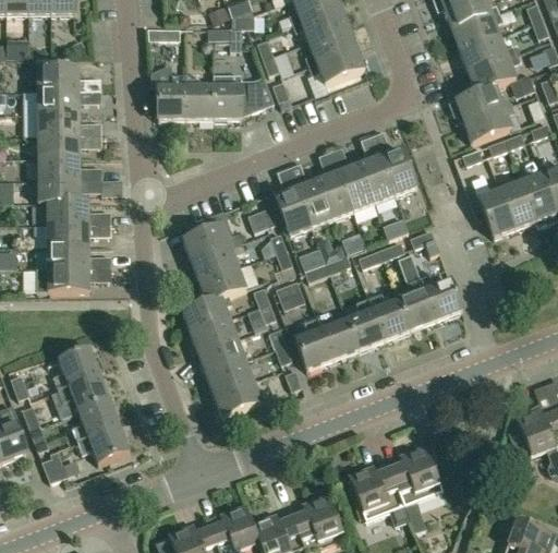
[(28,15),(27,0),(4,0),(5,15),(28,15)]
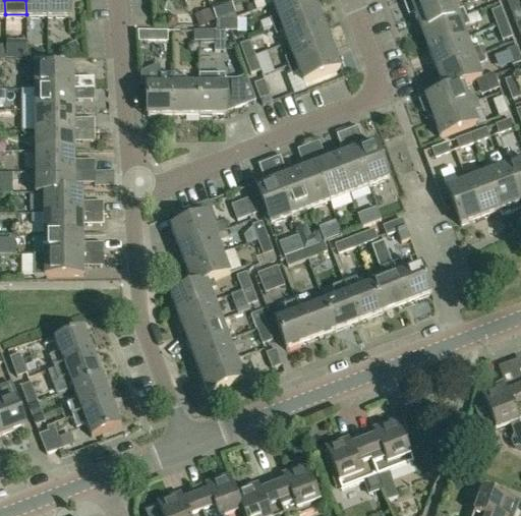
[(47,14),(47,0),(25,0),(26,14),(47,14)]
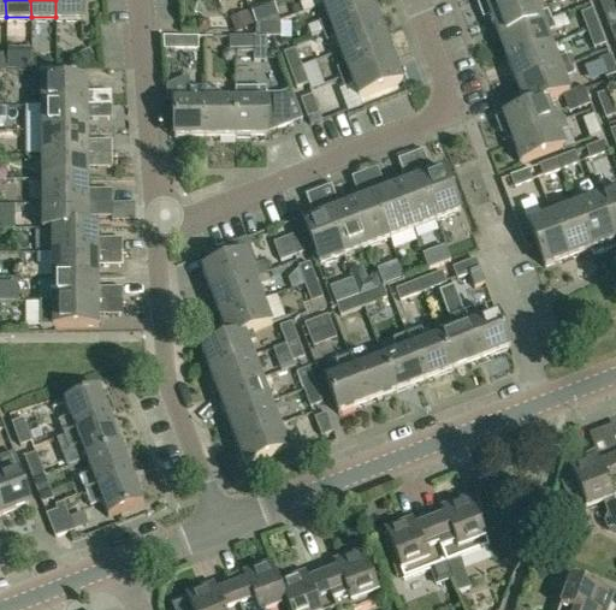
[(55,0),(55,17),(81,17),(80,0),(55,0)]
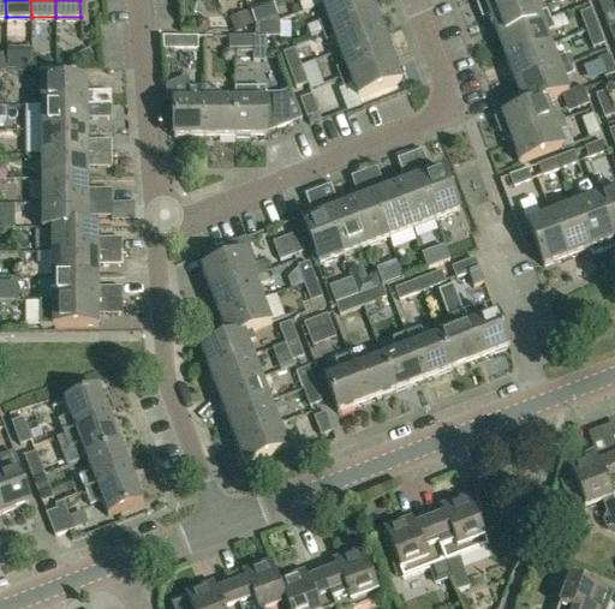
[(322,28),(374,9),(370,0),(324,0),(321,1),(327,16),(318,19),(322,28)]
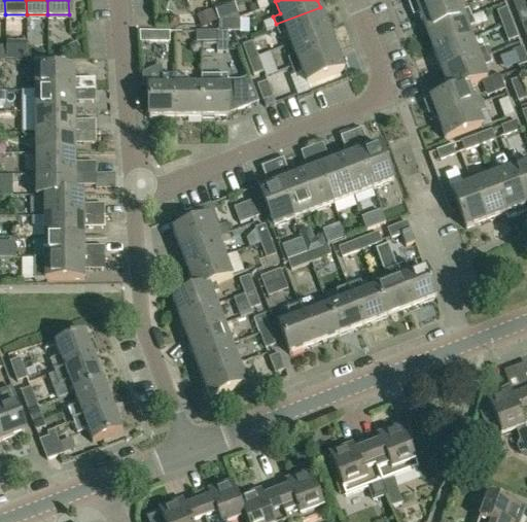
[(413,0),(409,2),(414,13),(419,11),(447,0),(413,0)]
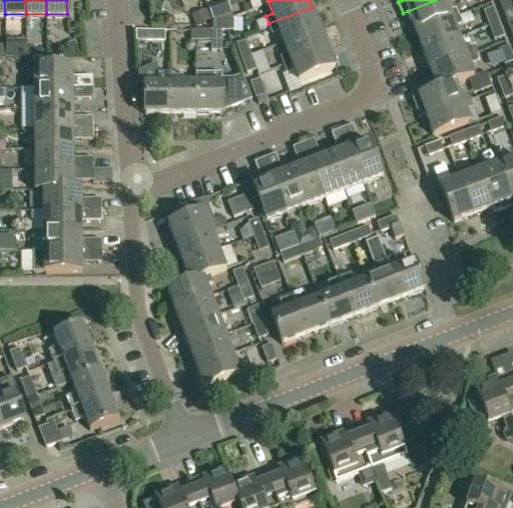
[(416,30),(459,13),(455,5),(449,7),(446,0),(435,0),(408,11),(416,30)]
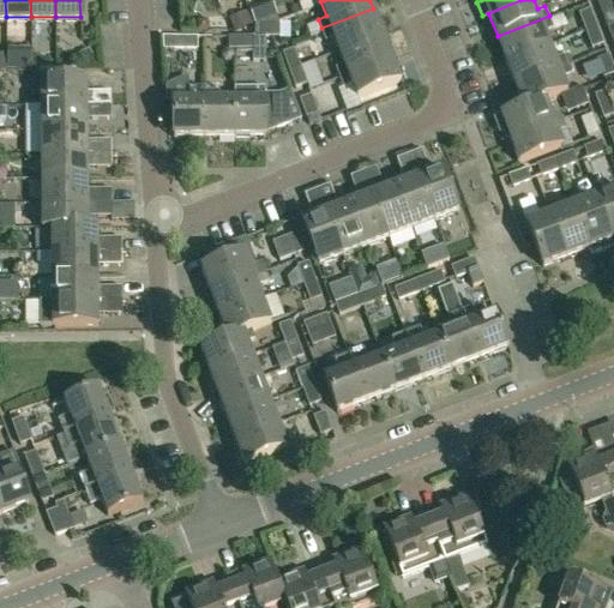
[(607,24),(613,20),(613,6),(612,0),(597,0),(607,24)]
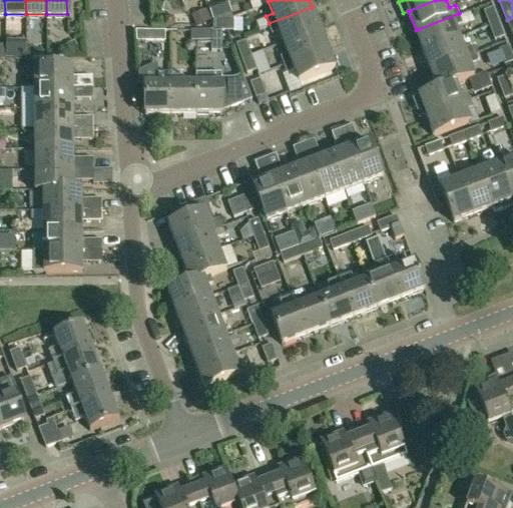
[(483,7),(489,22),(499,19),(493,4),(483,7)]
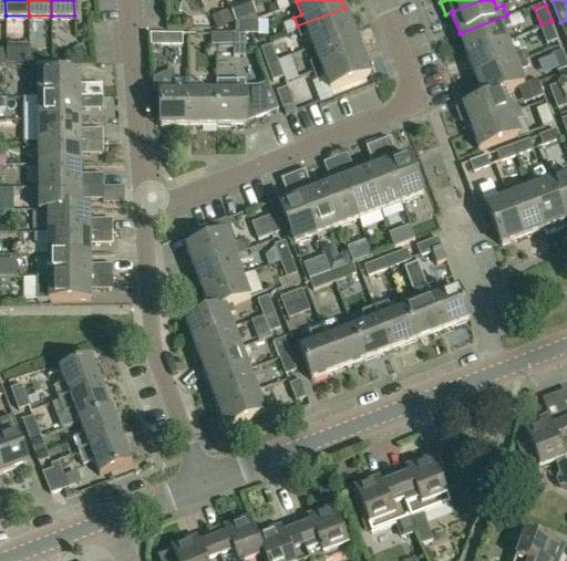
[(312,44),(352,29),(344,8),(297,26),(300,34),(308,31),(312,44)]
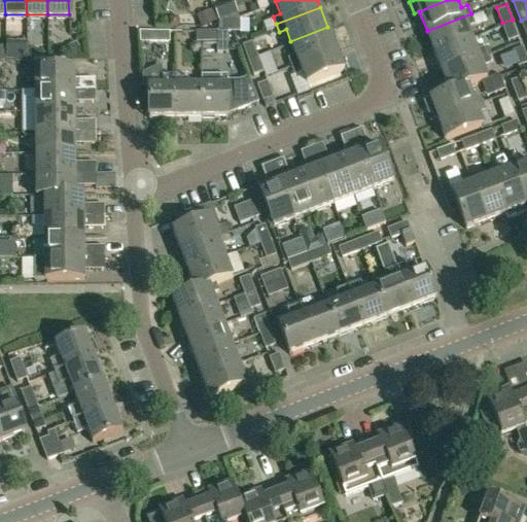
[(434,49),(471,35),(466,24),(475,22),(471,13),(427,31),(434,49)]
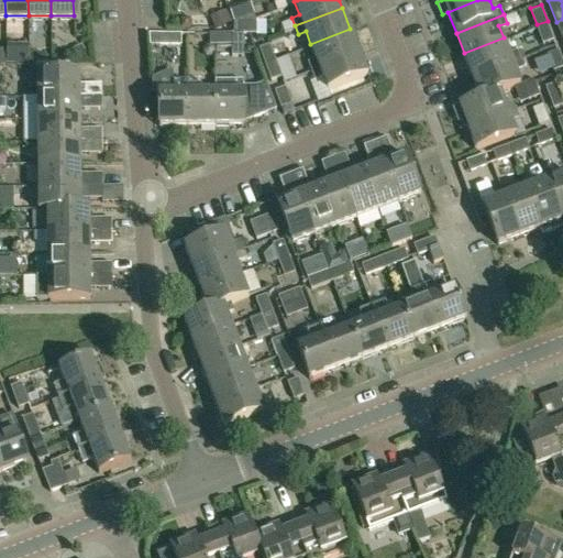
[(242,30),(256,30),(256,19),(239,18),(239,29),(239,30),(242,30)]
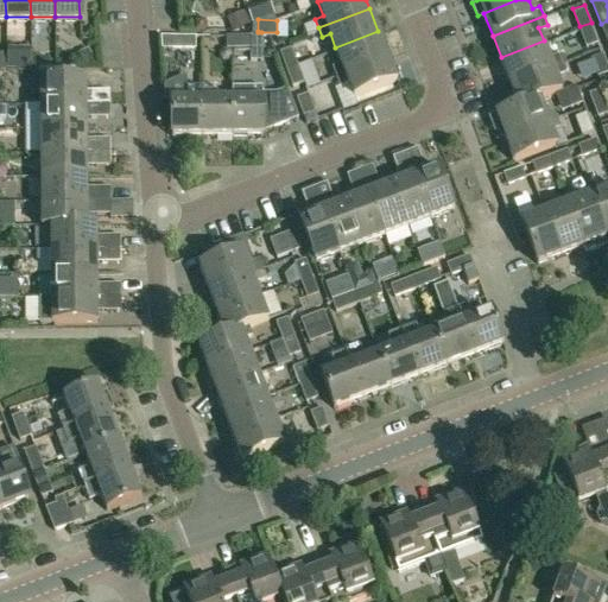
[(591,23),(580,26),(586,43),(597,39),(591,23)]
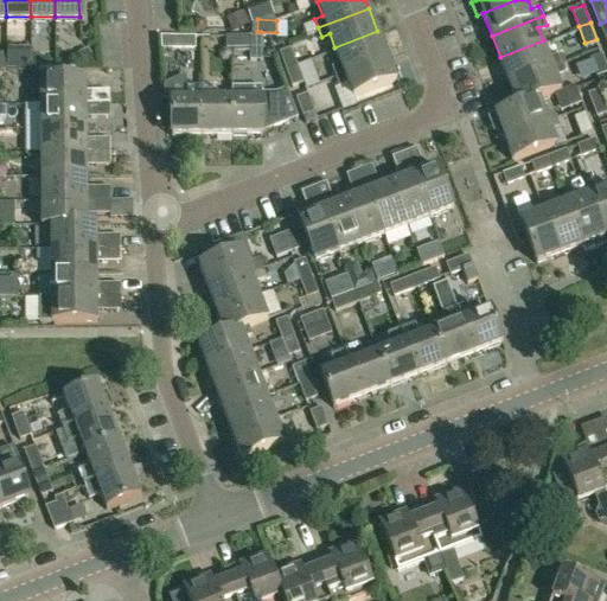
[(161,33),(161,45),(196,43),(196,31),(161,33)]
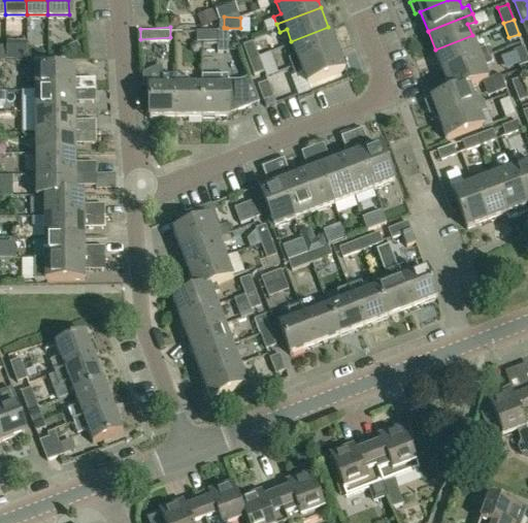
[(196,28),(197,38),(218,38),(217,27),(196,28)]
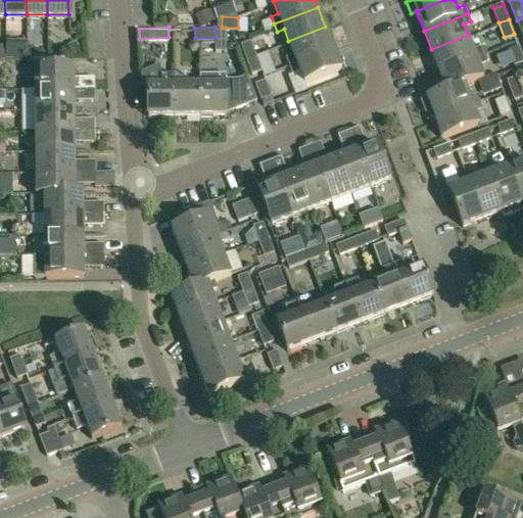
[(215,27),(216,38),(216,47),(226,47),(225,28),(222,28),(222,27),(215,27)]
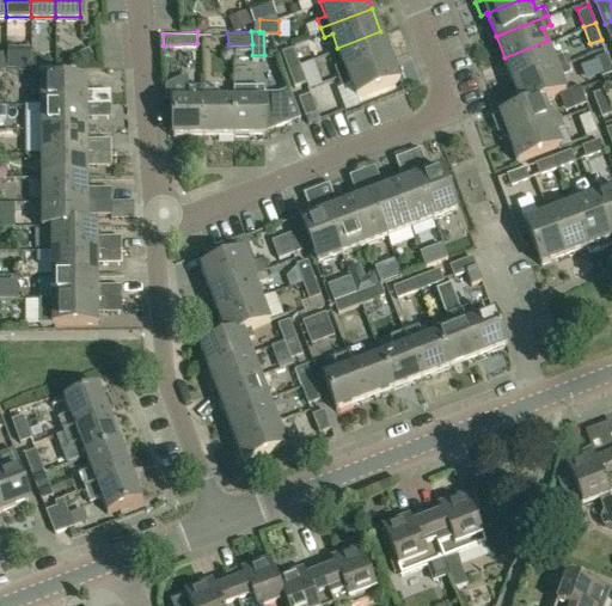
[(337,74),(390,54),(380,31),(337,48),(343,61),(334,65),(337,74)]
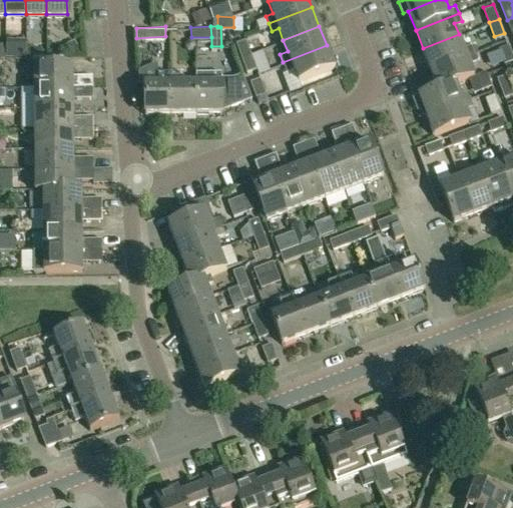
[(459,34),(423,48),(430,68),(473,51),(470,43),(463,45),(459,34)]
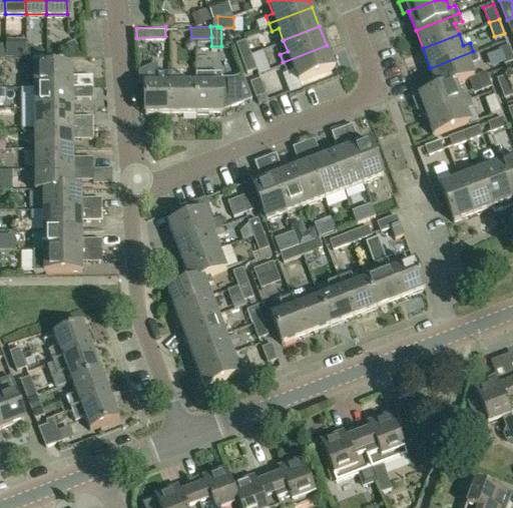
[(241,55),(251,52),(245,37),(236,40),(241,55)]
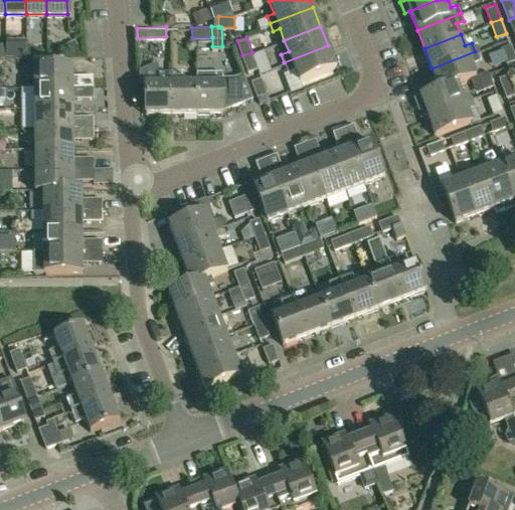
[(514,57),(514,55),(510,42),(500,46),(506,61),(514,57)]
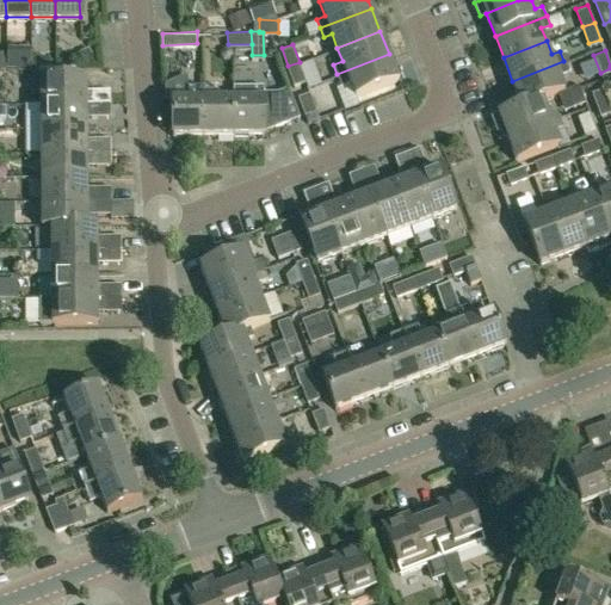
[(355,93),(397,78),(389,54),(337,74),(340,84),(349,80),(355,93)]
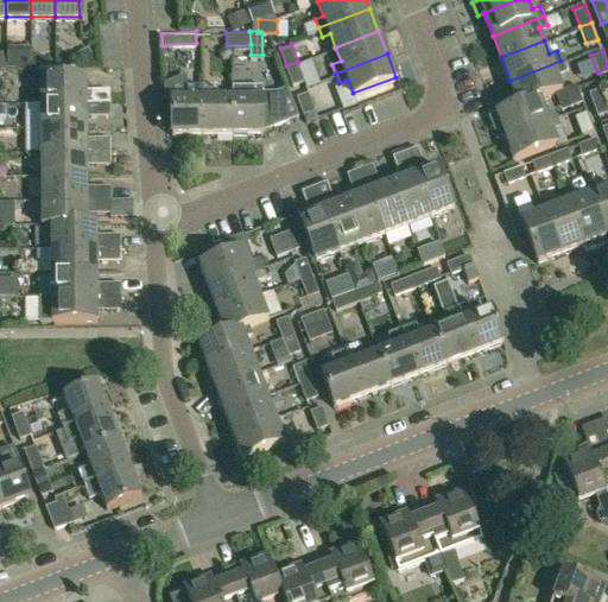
[(556,73),(564,69),(561,61),(510,81),(518,102),(519,103),(539,95),(539,96),(562,88),(556,73)]
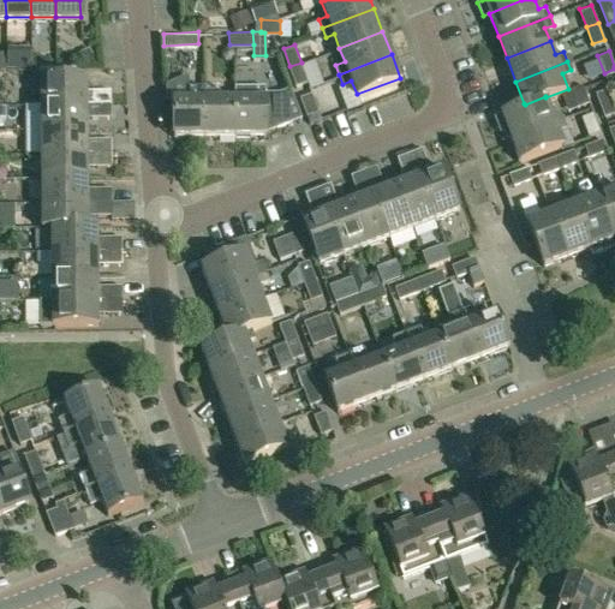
[(308,79),(302,63),(290,66),(296,83),(308,79)]
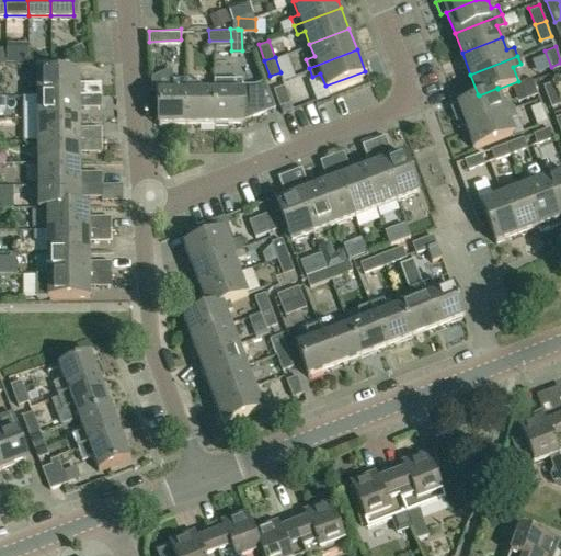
[(79,69),(69,69),(69,60),(36,60),(36,93),(101,92),(101,79),(79,79),(79,69)]
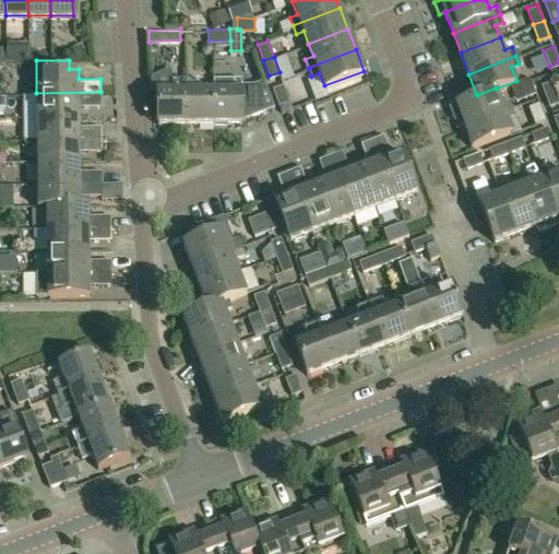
[(530,74),(519,78),(525,94),(536,91),(530,74)]
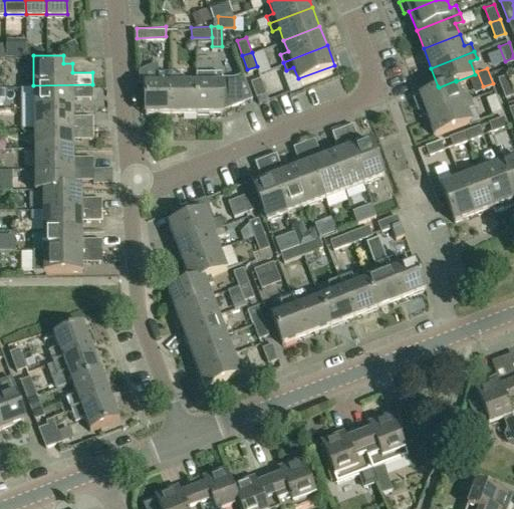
[(171,71),(171,111),(196,111),(196,80),(183,80),(183,70),(171,71)]
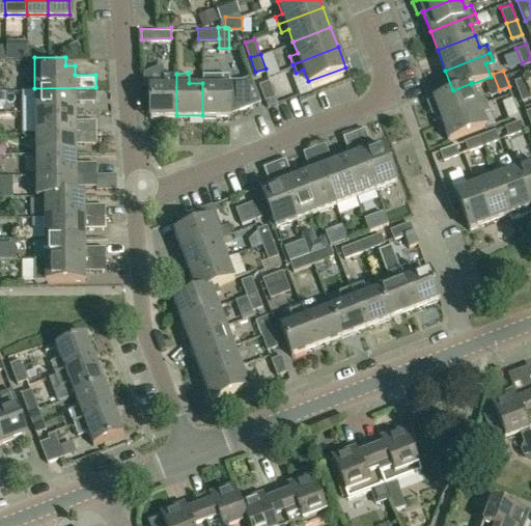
[(202,73),(202,83),(202,115),(229,114),(229,111),(259,99),(250,74),(241,77),(229,77),(229,73),(202,73)]
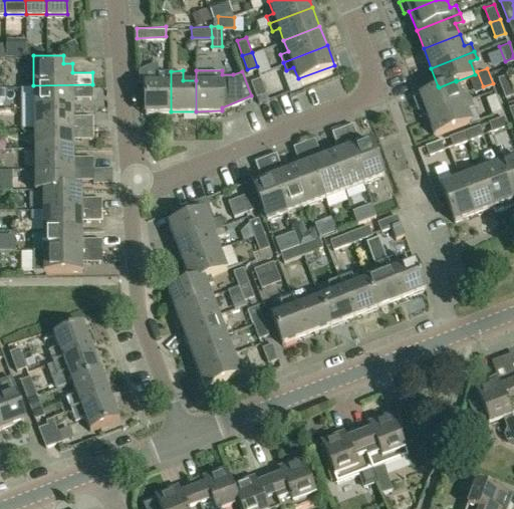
[(171,111),(171,71),(158,71),(158,81),(145,81),(145,111),(171,111)]
